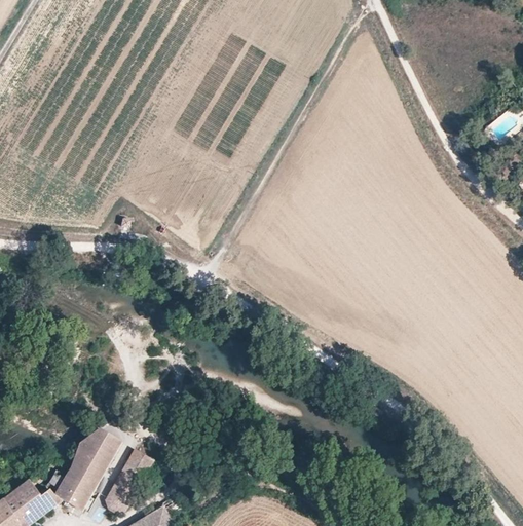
[(129,221),(121,218),(119,226),(123,227),(126,228),(127,225),(129,221)]
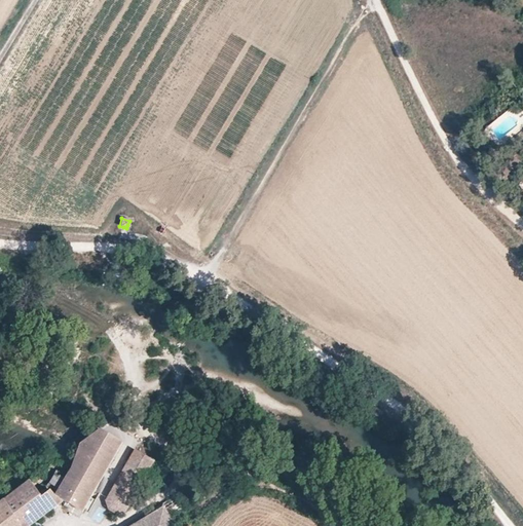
[(184,303),(195,305),(197,294),(187,291),(184,303)]
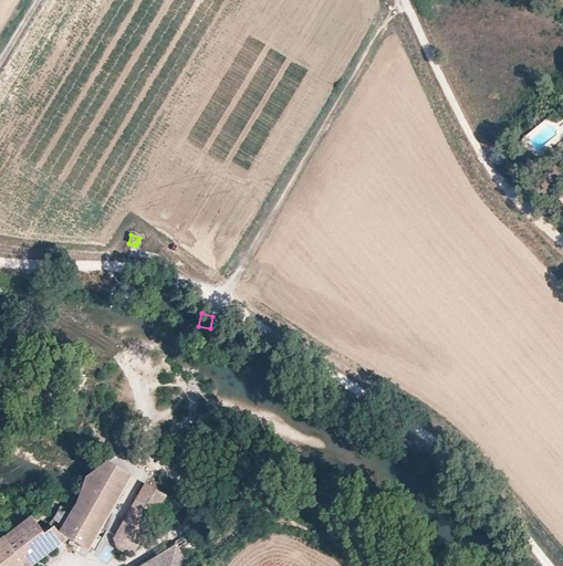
[(397,444),(405,450),(409,442),(403,438),(397,444)]
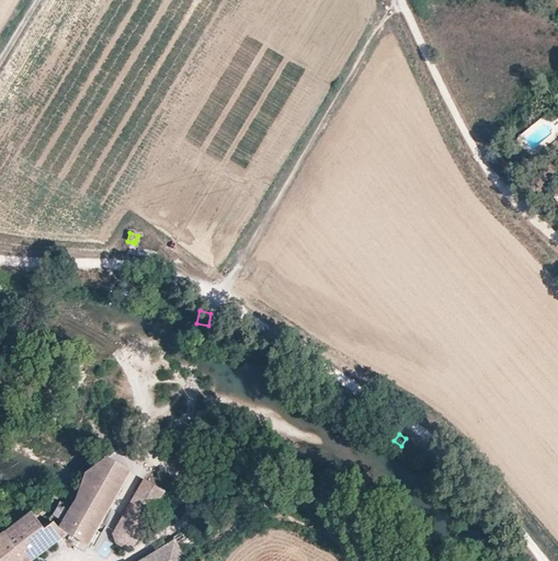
[(67,536),(88,546),(131,472),(105,459),(97,466),(82,479),(77,500),(70,507),(59,525),(57,528),(67,536)]
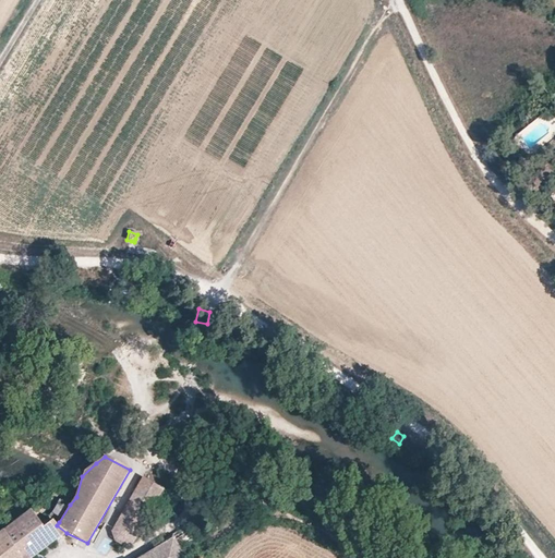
[(158,487),(160,486),(141,474),(116,518),(112,523),(111,526),(111,538),(120,542),(130,538),(142,518),(145,511),(146,509),(158,487)]
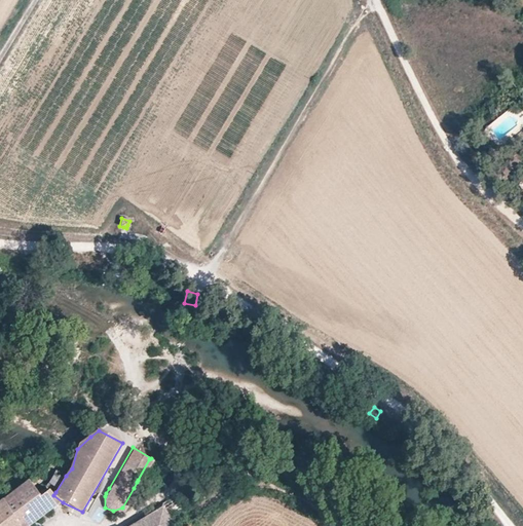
[(55,470),(45,486),(55,492),(66,476),(55,470)]
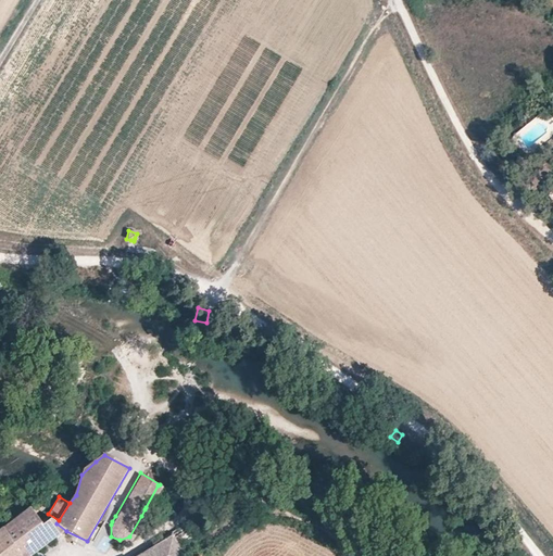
[(28,508),(36,519),(46,512),(37,501),(28,508)]
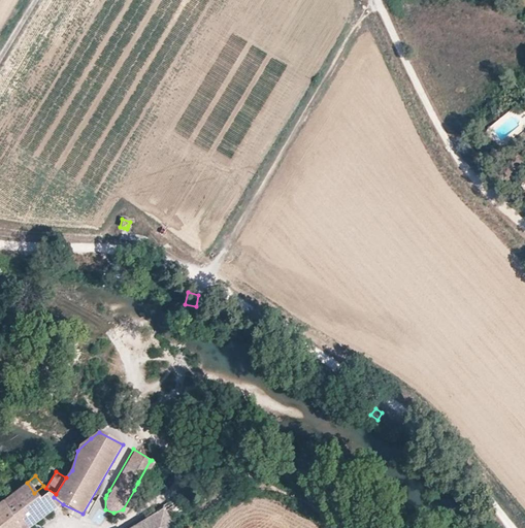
[(0,527),(30,527),(50,514),(34,493),(27,483),(10,494),(1,501),(0,501),(0,527)]
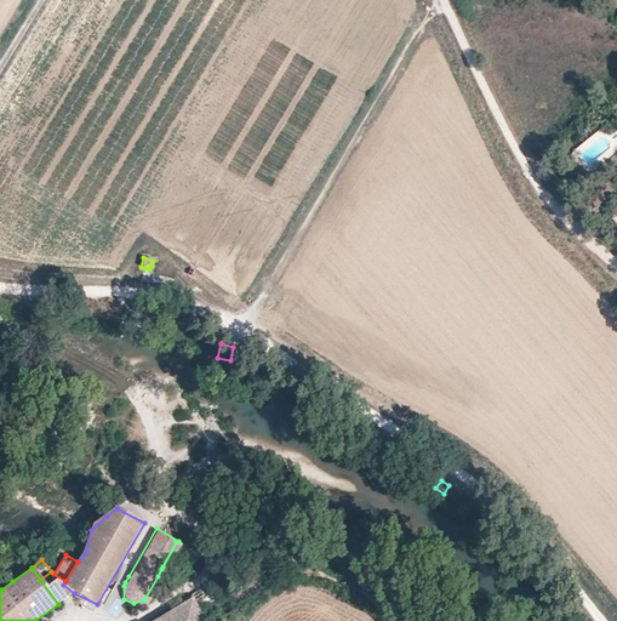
[(0,587),(1,590),(12,581),(7,573),(0,577),(0,587)]
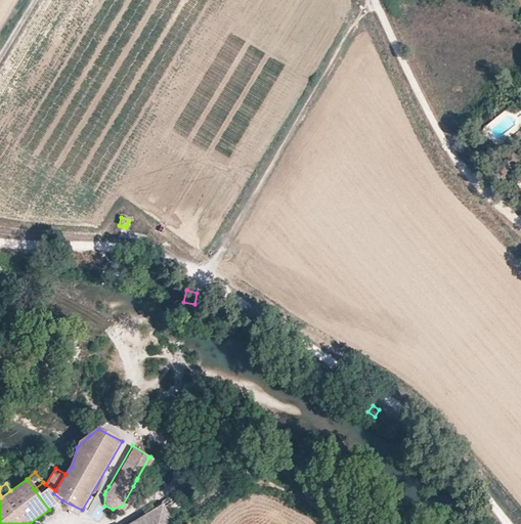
[(62,500),(53,493),(50,490),(41,497),(49,510),(62,500)]
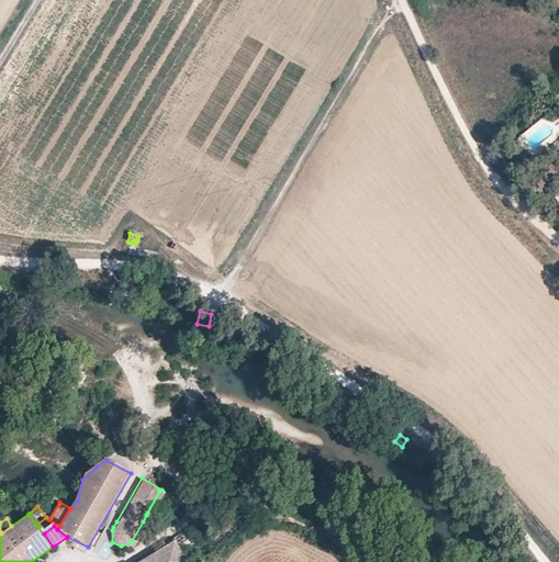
[(209,555),(207,553),(192,531),(169,546),(179,561),(197,561),(198,561),(209,555)]
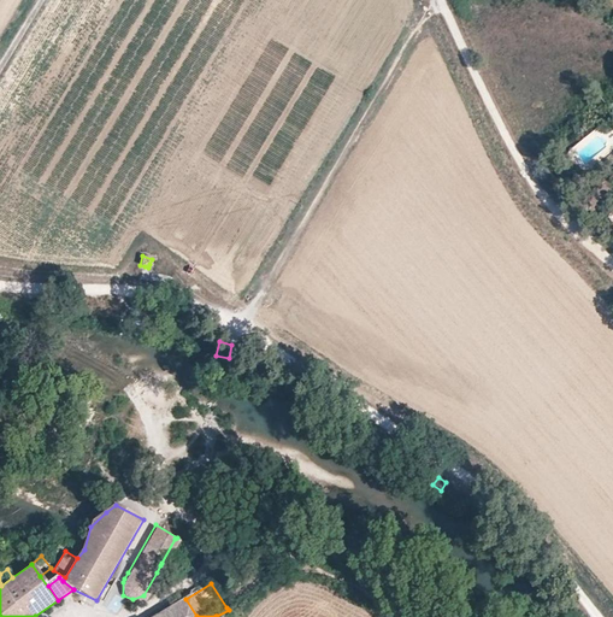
[(196,616),(186,599),(183,595),(149,616),(196,616)]
